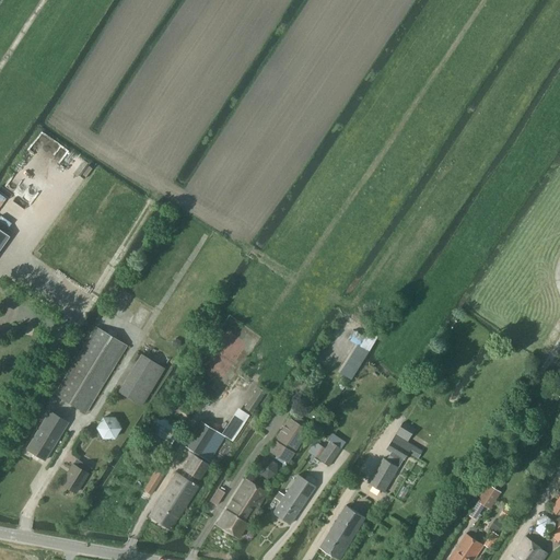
[(0,248),(9,236),(0,229),(0,248)]
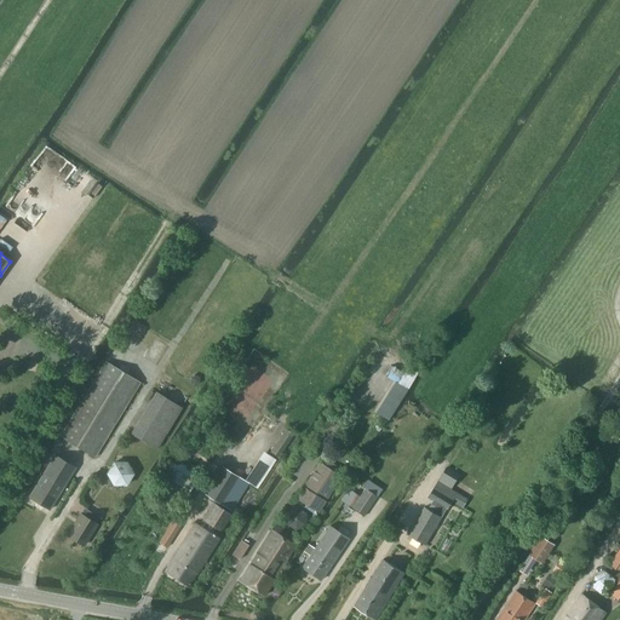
[(95,457),(142,383),(109,362),(63,437),(95,457)]
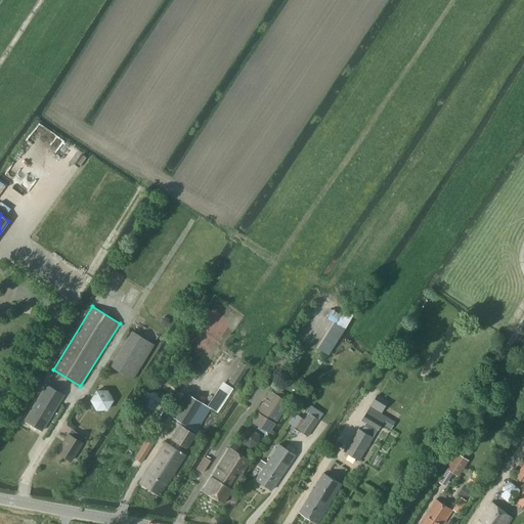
[(343,324),(348,315),(344,313),(339,322),(343,324)]
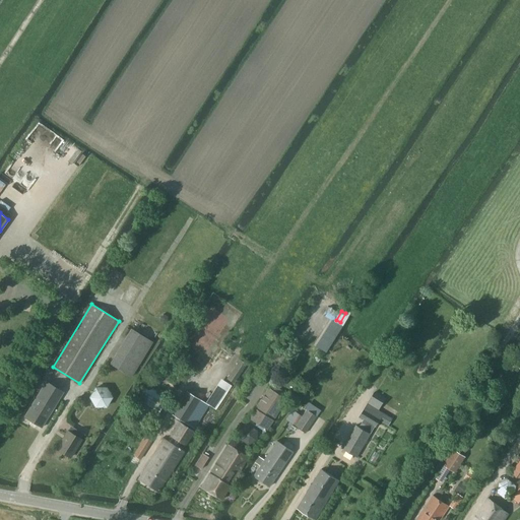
[(132,377),(154,342),(133,329),(112,365),(132,377)]
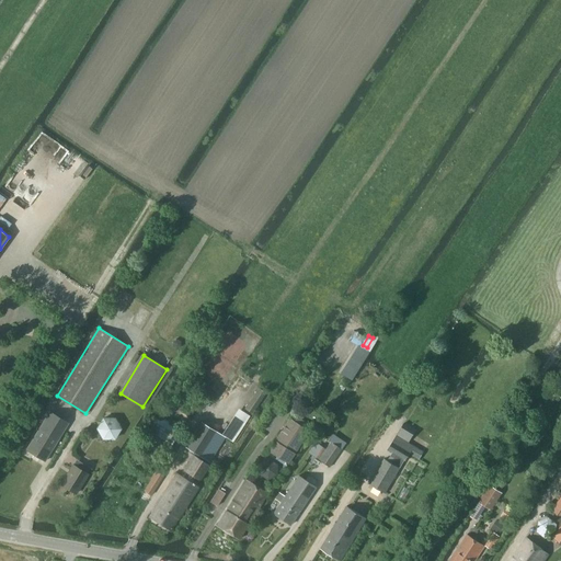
[(560,382),(551,397),(558,402),(560,397),(560,382)]
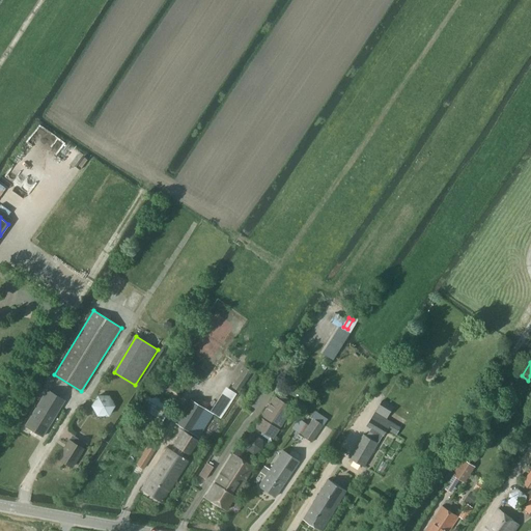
[(278,367),(274,373),(278,376),(282,370),(278,367)]
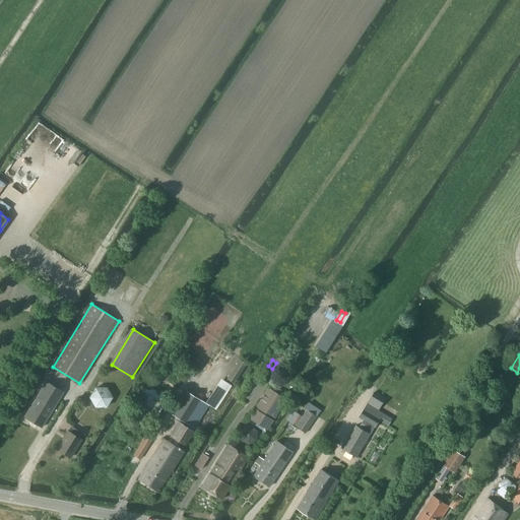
[(241,361),(228,380),(234,383),(247,365),(241,361)]
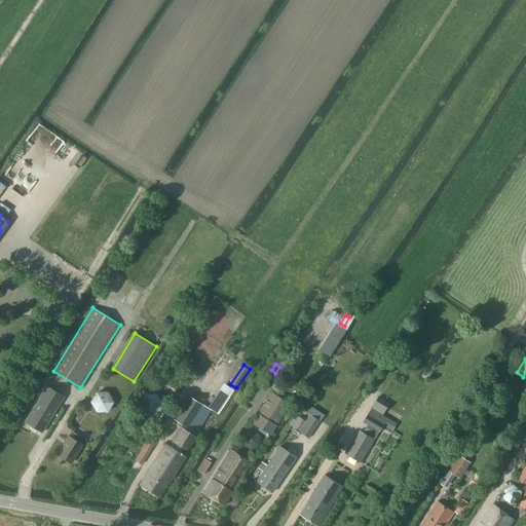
[(168,370),(162,380),(170,385),(176,375),(168,370)]
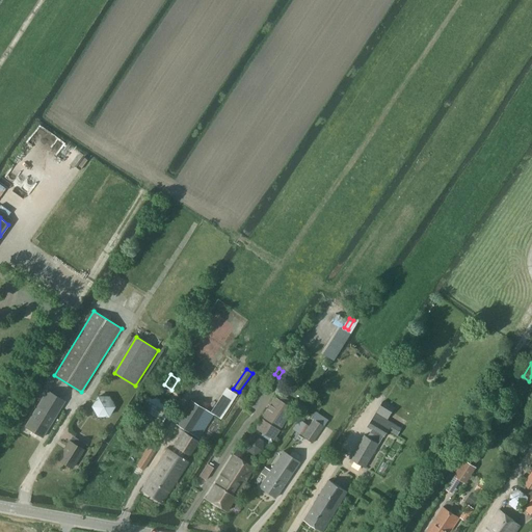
[(47,391),(25,426),(43,437),(64,401),(47,391)]
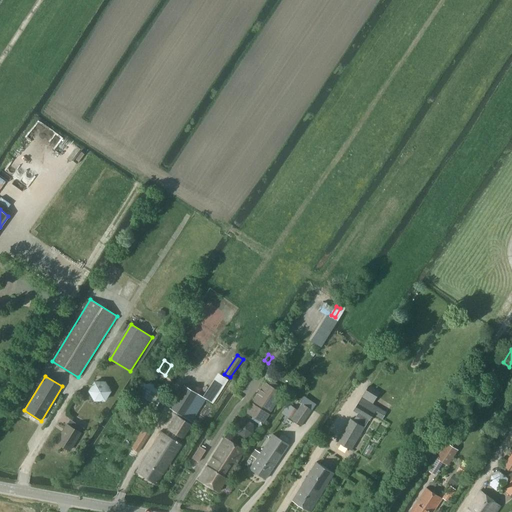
[(167,435),(162,432),(137,472),(156,483),(181,444),(175,441),(178,436),(183,439),(188,430),(190,431),(197,420),(193,417),(204,399),(213,404),(226,383),(215,376),(202,397),(184,386),(170,409),(191,422),(190,423),(176,414),(170,425),(168,424),(166,427),(167,428),(167,429),(170,431),(167,435)]
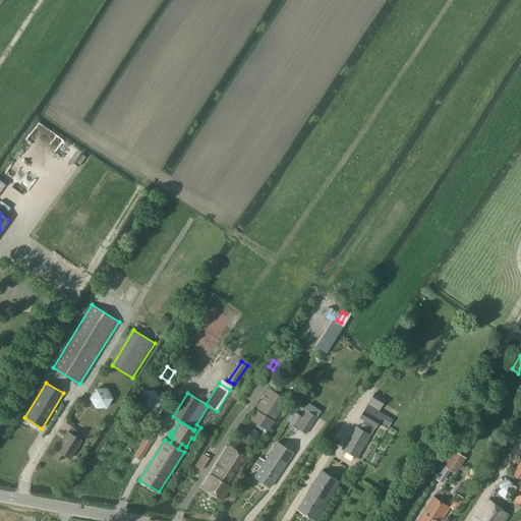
[(133,404),(156,418),(169,399),(147,385),(133,404)]
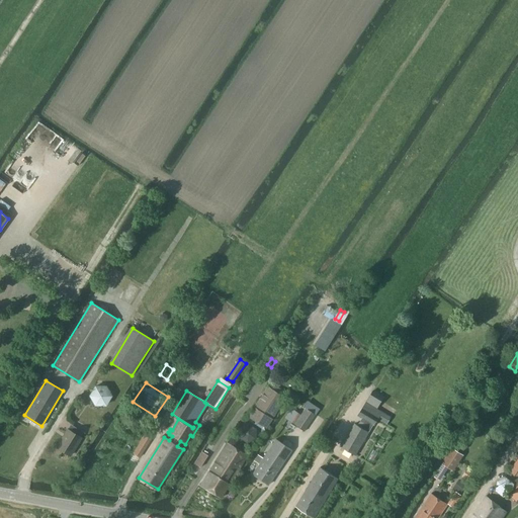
[(270,390),(267,387),(248,417),(265,428),(284,399),(281,397),(284,392),(274,384),(270,390)]
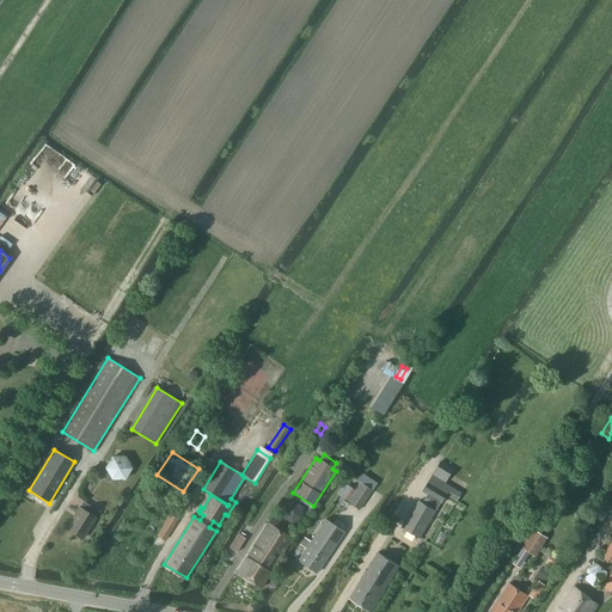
[(112,456),(105,467),(112,479),(126,479),(133,467),(126,456),(112,456)]
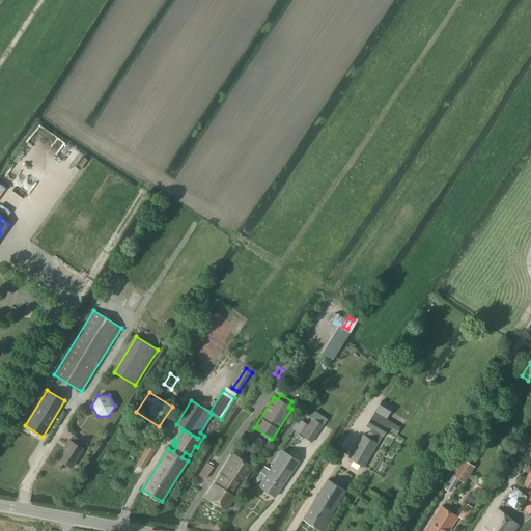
[(367,437),(364,434),(350,457),(364,466),(378,443),(383,435),(385,436),(388,430),(397,436),(401,427),(392,422),(392,421),(388,419),(395,407),(383,399),(375,412),(367,425),(372,428),(367,437)]
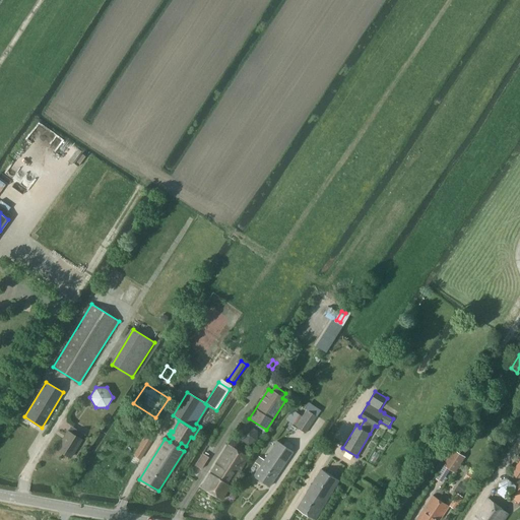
[(293,410),(286,420),(296,426),(306,433),(317,416),(309,411),(307,409),(302,416),(293,410)]
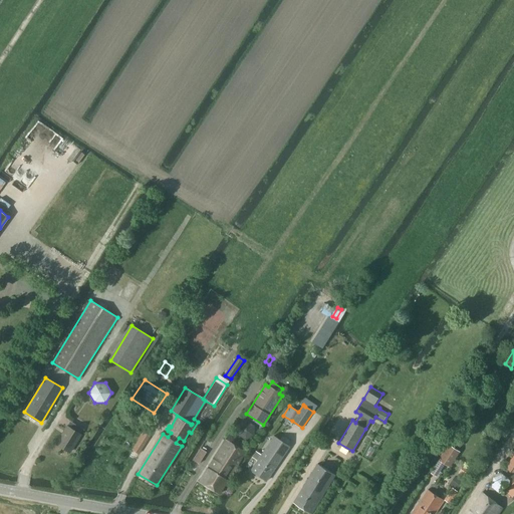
[(133,418),(143,424),(149,415),(139,408),(133,418)]
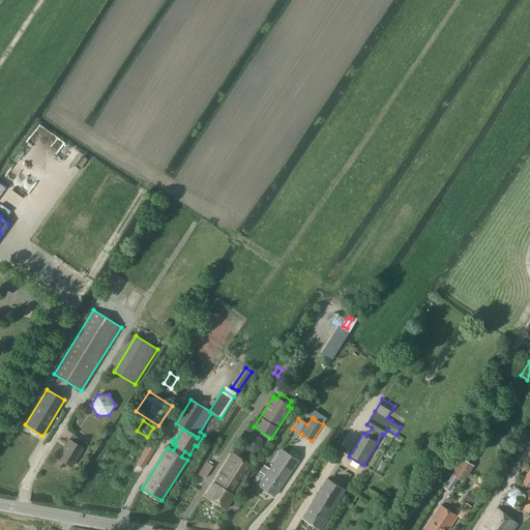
[(72,434),(69,440),(58,458),(71,466),(83,448),(82,447),(86,442),(72,434)]
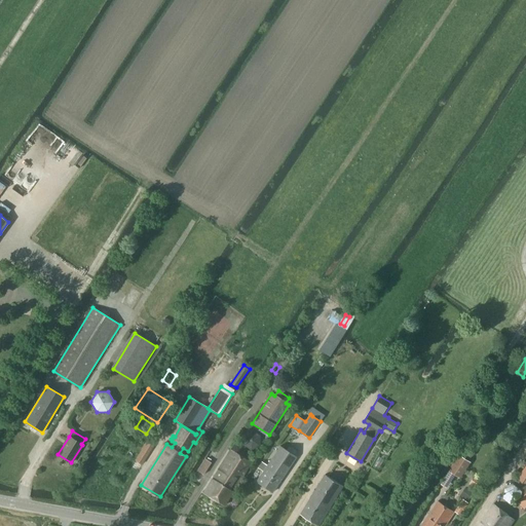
[(141,449),(142,450),(136,460),(142,464),(153,446),(146,442),(141,449)]
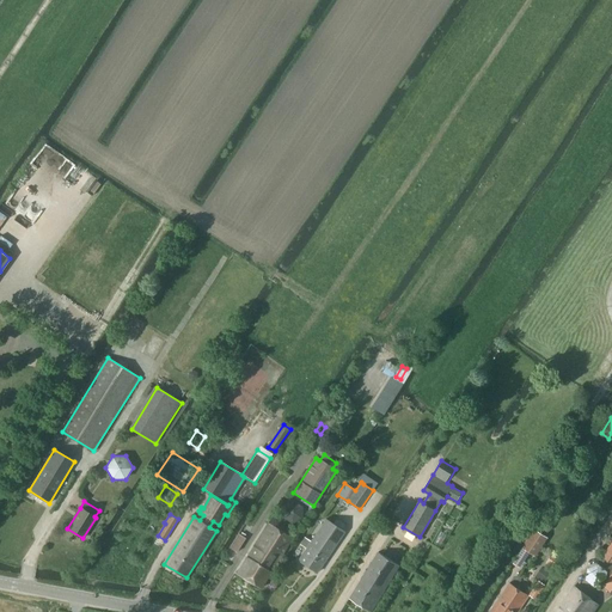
[(301,544),(306,549),(299,560),(317,573),(344,533),(325,520),(310,542),(305,538),(301,544)]
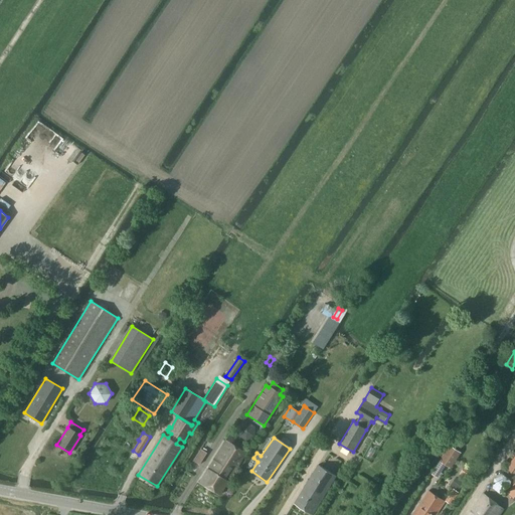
[(199,483),(219,495),(244,453),(225,441),(199,483)]
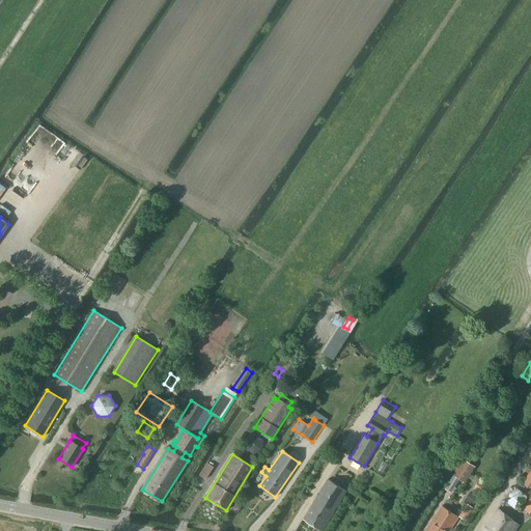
[(465,459),(453,475),(465,482),(475,467),(465,459)]
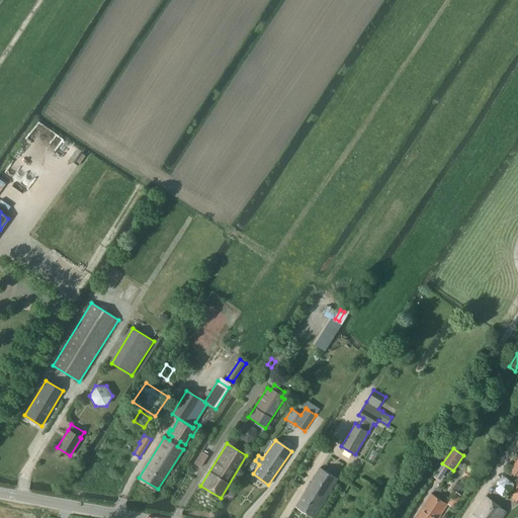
[(194,463),(200,467),(207,455),(201,451),(194,463)]
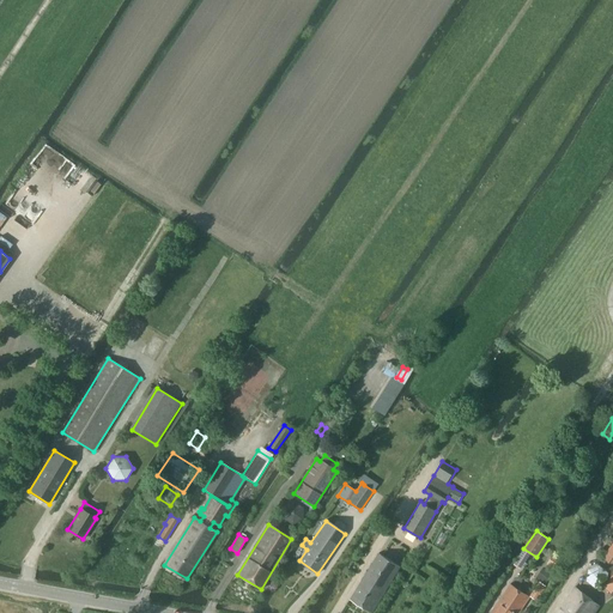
[(371,612),(400,566),(380,553),(351,599),(371,612)]
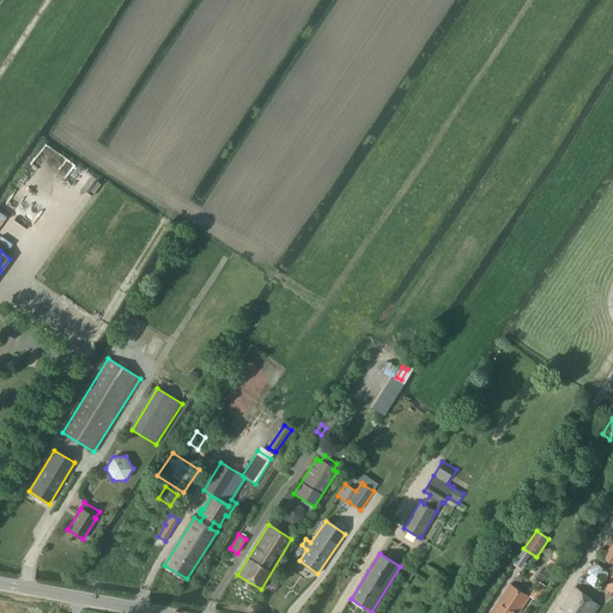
[(547,564),(556,570),(563,560),(553,554),(547,564)]
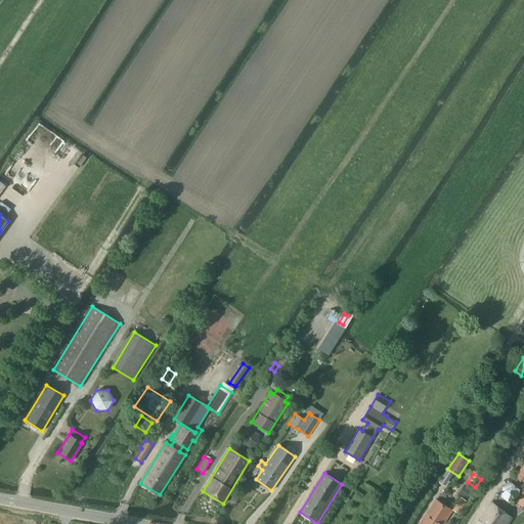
[(459,493),(467,499),(473,490),(465,485),(459,493)]
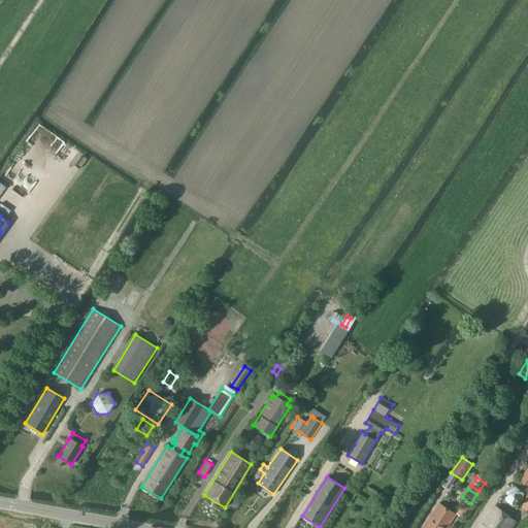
[(465,501),(457,514),(463,518),(471,504),(465,501)]
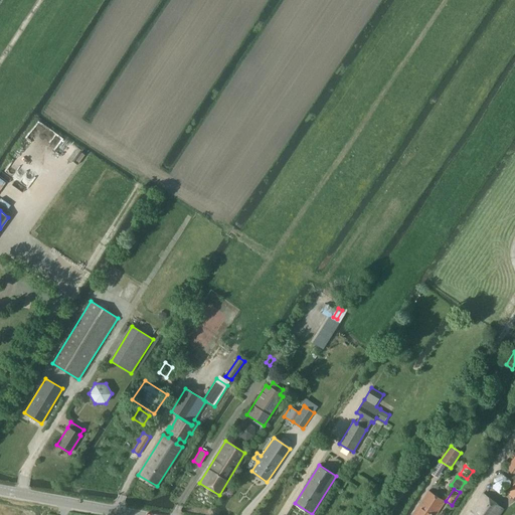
[(436,514),(446,501),(430,490),(412,514),(436,514)]
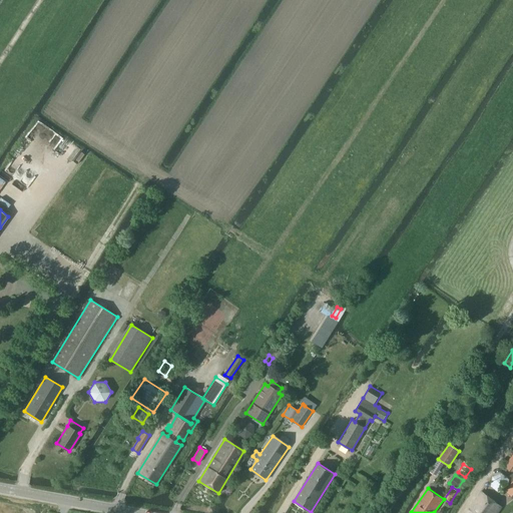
[(496,512),(502,505),(482,492),(467,512),(496,512)]
